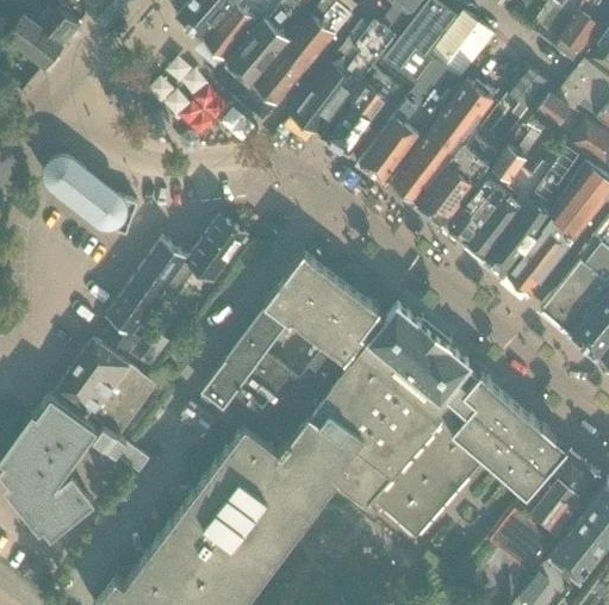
[(33,17),(64,44),(80,26),(62,10),(66,6),(57,0),(38,0),(36,4),(41,8),(33,17)]
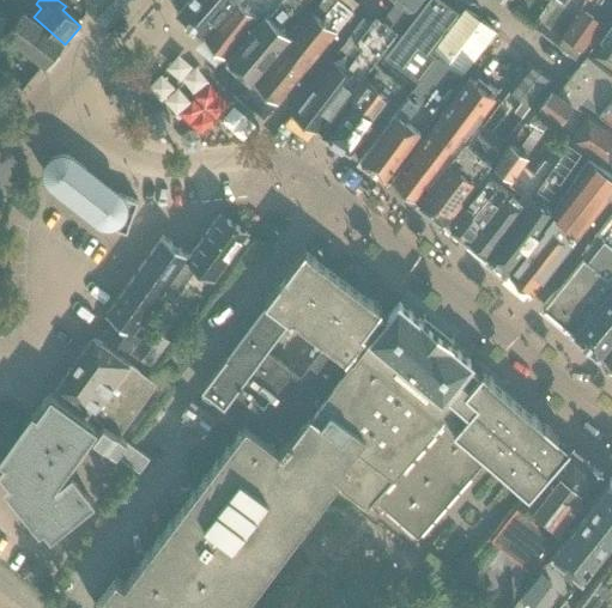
[(203,40),(222,19),(238,0),(191,0),(177,17),(203,40)]
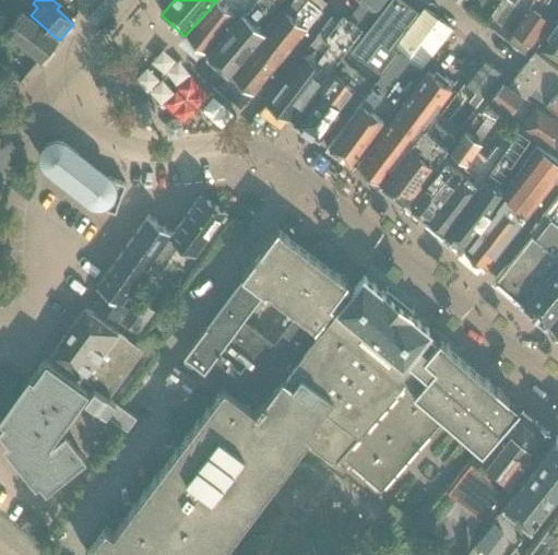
[(217,0),(202,18),(203,18),(186,37),(205,55),(222,35),(224,37),(242,16),(223,0),(217,0)]
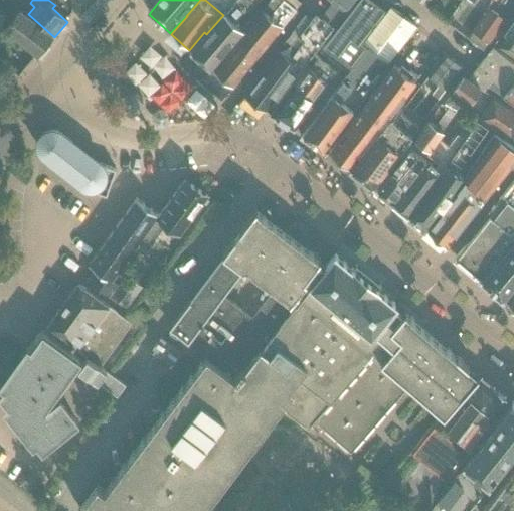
[(236,0),(223,15),(206,34),(191,52),(211,69),(243,30),(270,0),(236,0)]
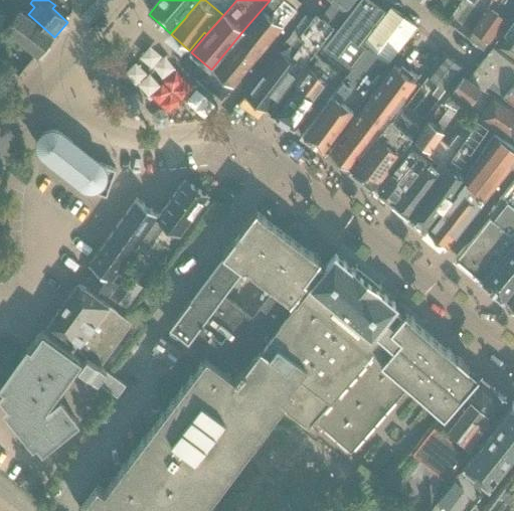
[(205,0),(223,15),(236,0),(205,0)]
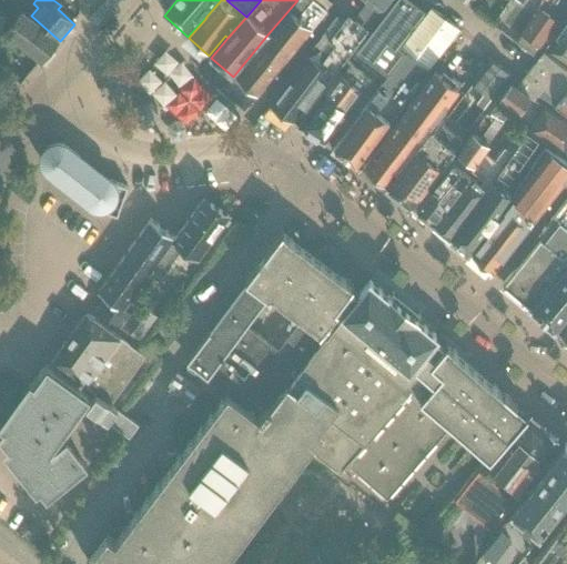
[(297,0),(269,33),(272,36),(234,79),(257,99),(313,31),(300,19),(315,0),(297,0)]
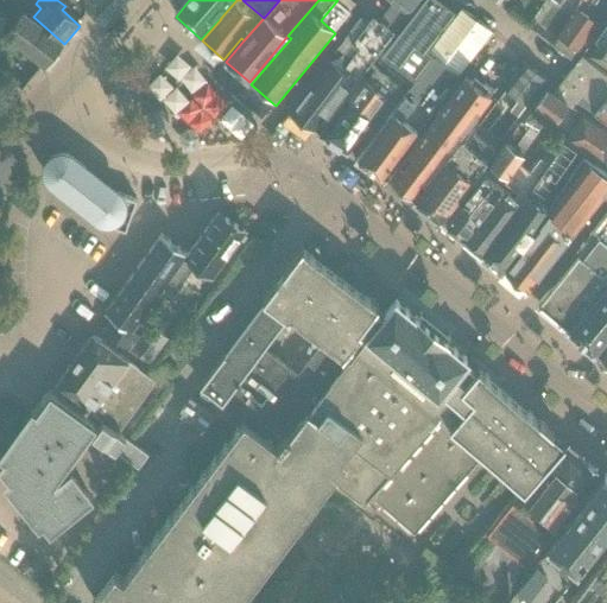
[(418,0),(386,0),(399,10),(387,25),(394,31),(418,0)]
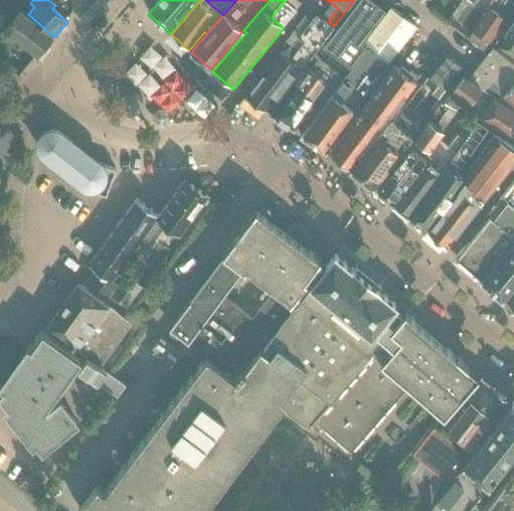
[(384,72),(417,29),(391,10),(368,40),(358,54),(342,74),(346,77),(303,137),(325,152),(384,72)]
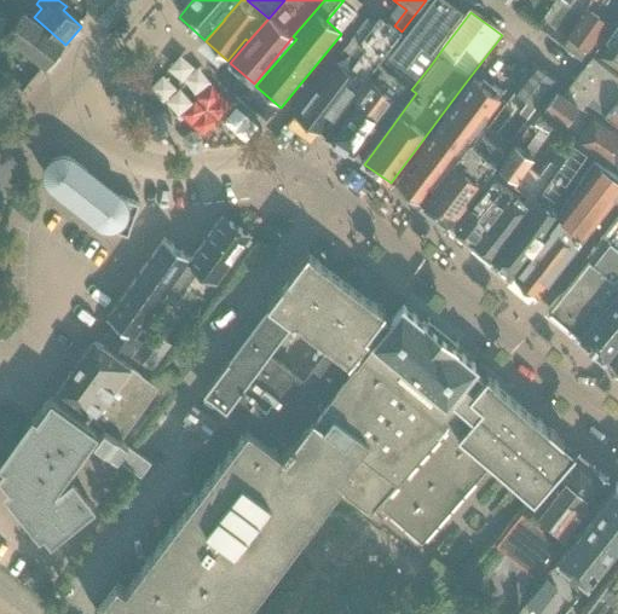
[(610,28),(588,13),(569,42),(589,57),(610,28)]
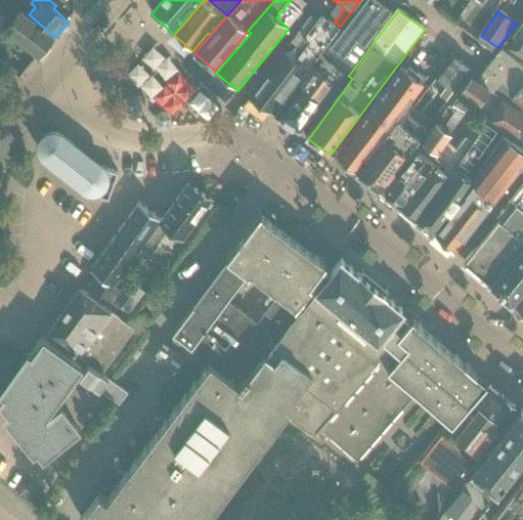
[(38,61),(53,42),(20,15),(5,34),(38,61)]
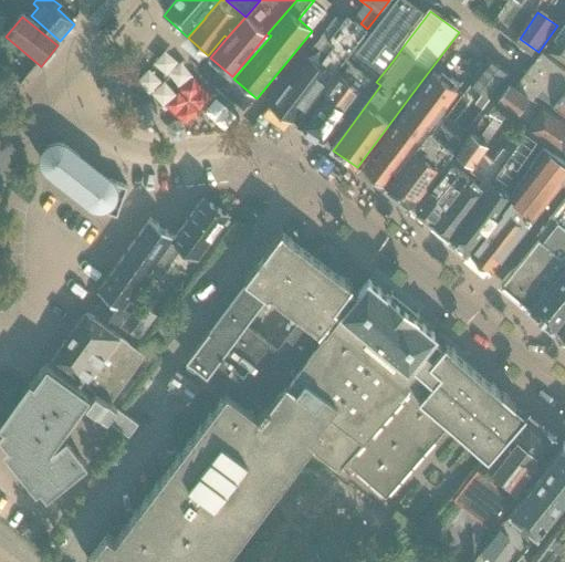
[(293,125),(331,75),(333,77),(365,32),(347,19),(331,42),(336,47),(321,69),(305,58),(269,107),(293,125)]
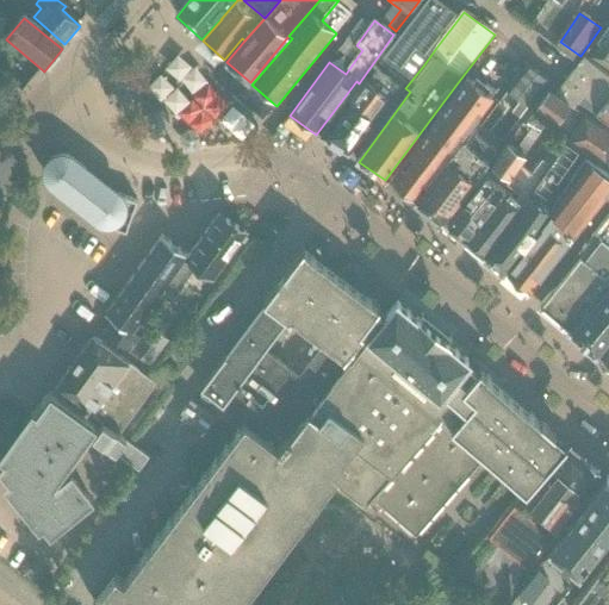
[(608,36),(594,58),(608,68),(608,36)]
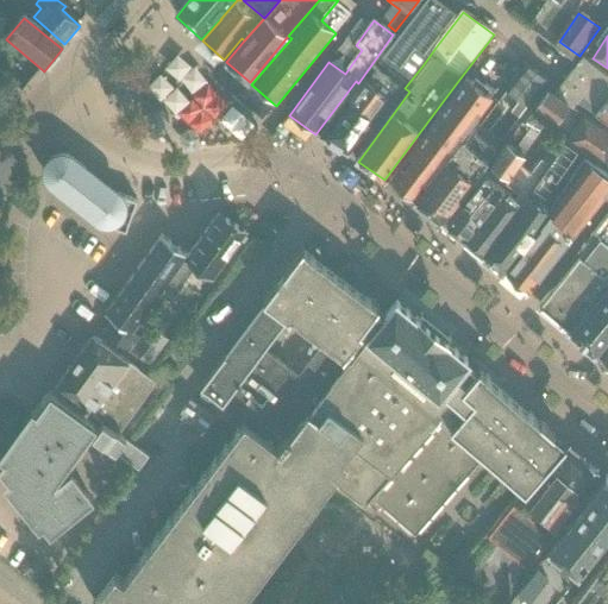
[(607,77),(583,60),(555,96),(570,107),(569,108),(583,117),(584,115),(607,130),(607,77)]
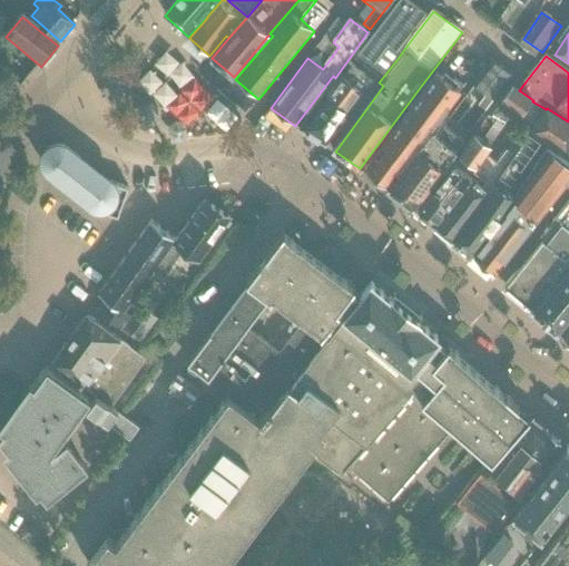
[(471,86),(494,103),(513,77),(491,59),(471,86)]
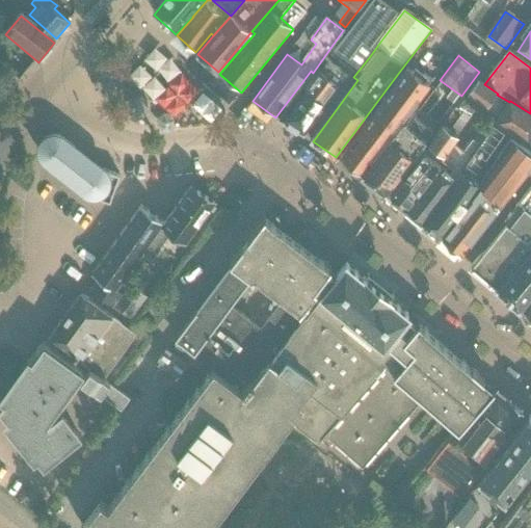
[(407,69),(340,160),(363,177),(430,86),(407,69)]
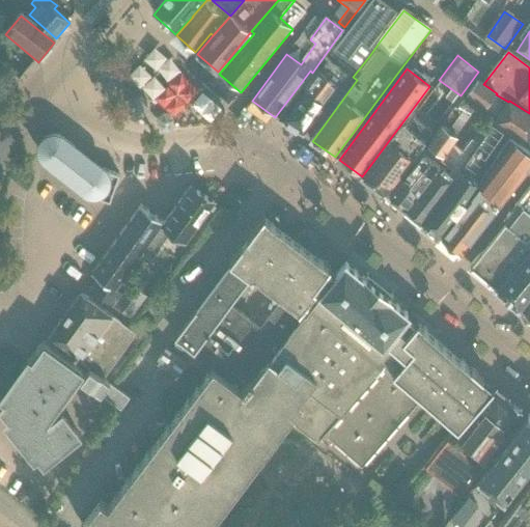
[(304,136),(336,89),(310,72),(279,120),(304,136)]
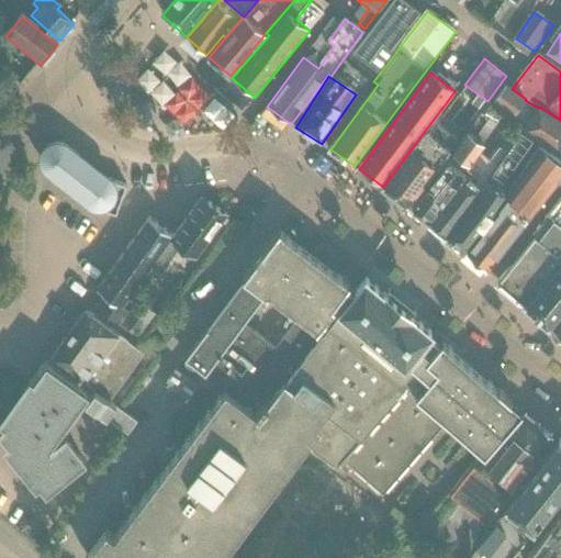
[(505,85),(494,100),(515,114),(525,100),(526,99),(512,89),(505,85)]
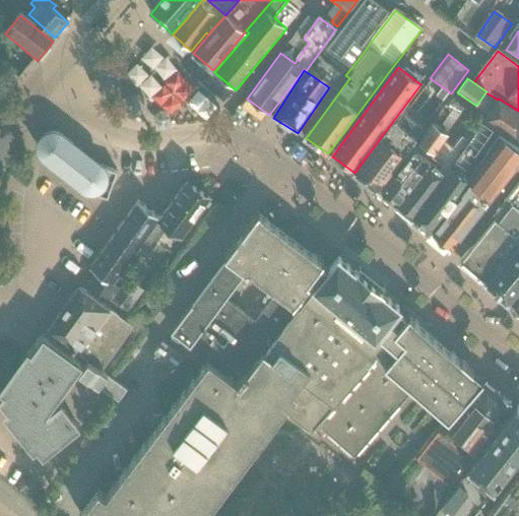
[(516,144),(518,139),(518,112),(500,101),(484,123),(516,144)]
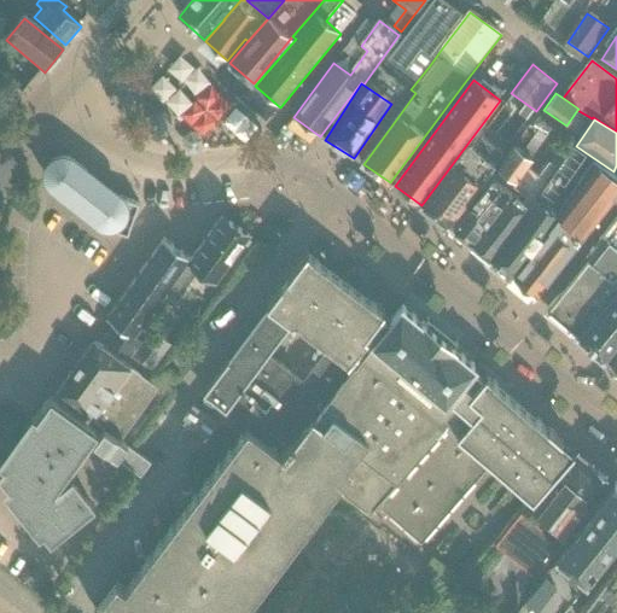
[(449,227),(504,153),(478,133),(421,206),(449,227)]
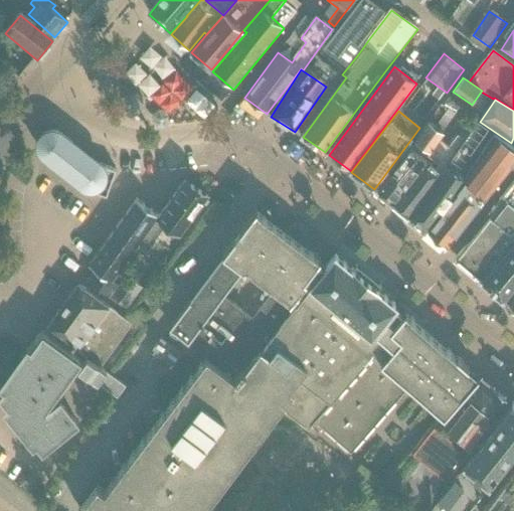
[(426,232),(465,180),(458,175),(489,129),(480,122),(479,121),(465,141),(447,166),(442,173),(407,217),(426,232)]
